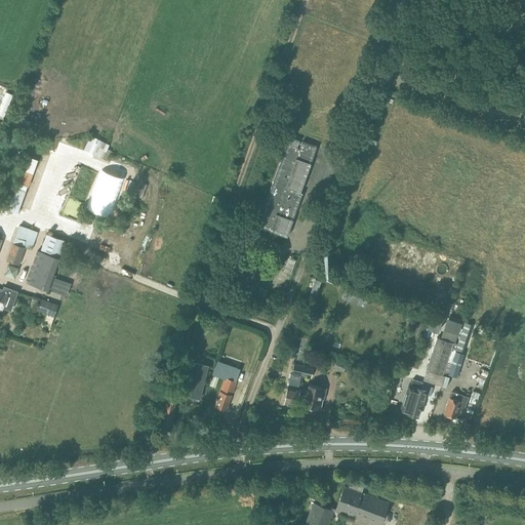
[(6,91),(0,108),(0,114),(5,116),(13,94),(6,91)]
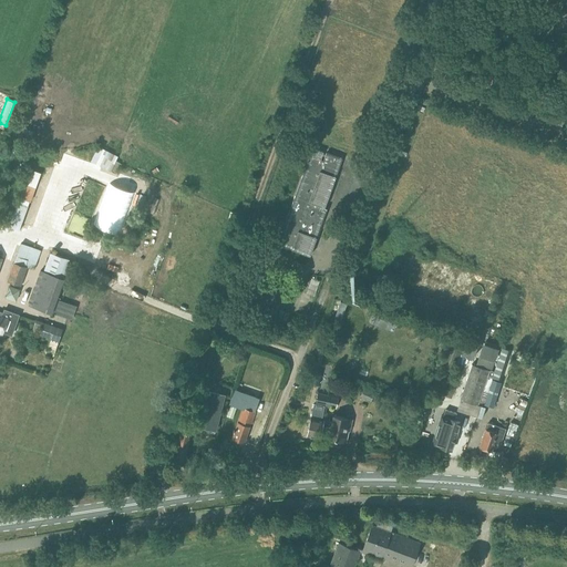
[(278,244),(310,256),(325,217),(320,216),(323,207),(326,207),(342,158),(327,153),(323,162),(321,161),(323,152),(312,147),(278,244)]
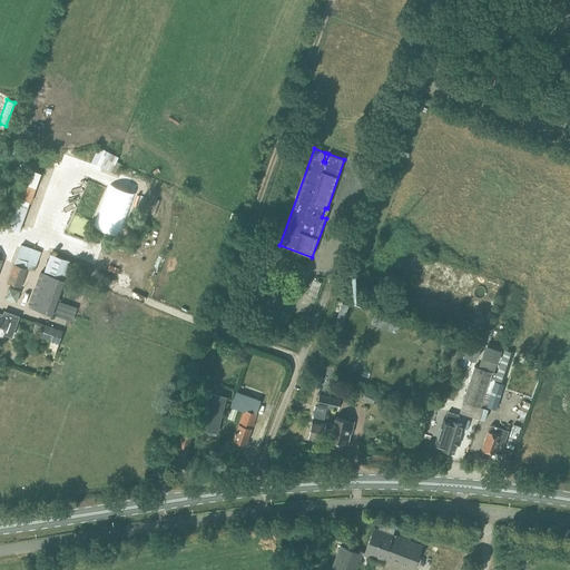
[(99,149),(94,161),(110,170),(117,175),(123,165),(116,161),(117,158),(99,149)]
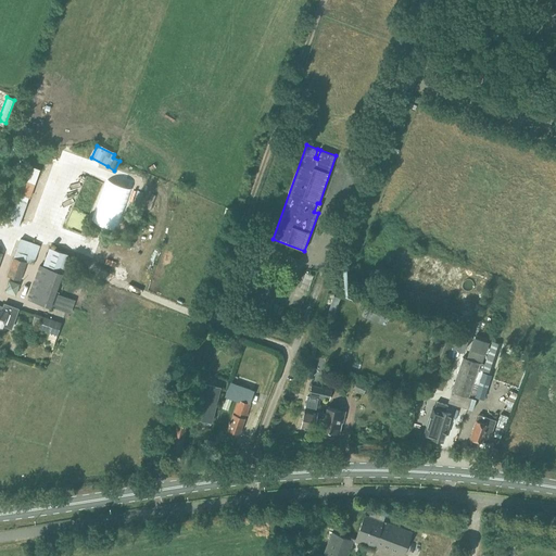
[(29,165),(20,194),(30,198),(41,169),(29,165)]
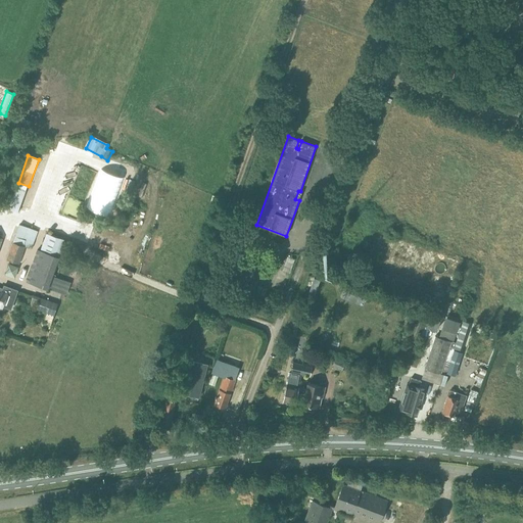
[(17,212),(27,190),(16,187),(8,209),(17,212)]
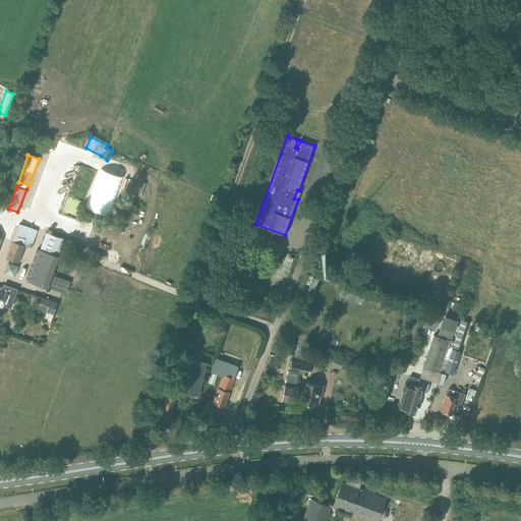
[(7,258),(19,264),(19,263),(25,265),(38,230),(19,224),(7,258)]
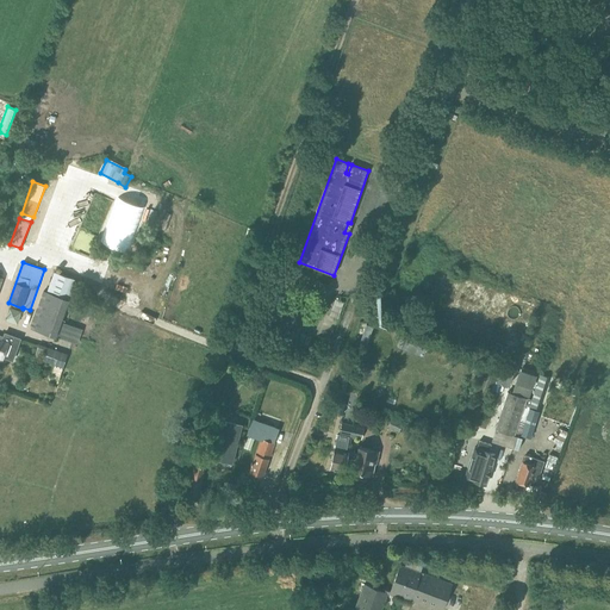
[(48,292),(44,290),(30,328),(56,337),(69,299),(78,280),(55,272),(48,292)]
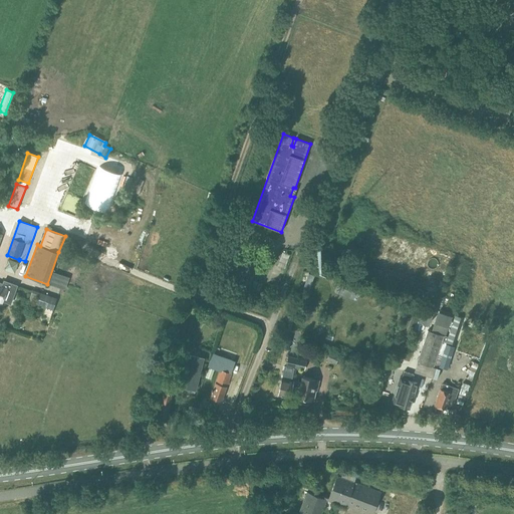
[(310,255),(320,259),(323,253),(313,249),(310,255)]
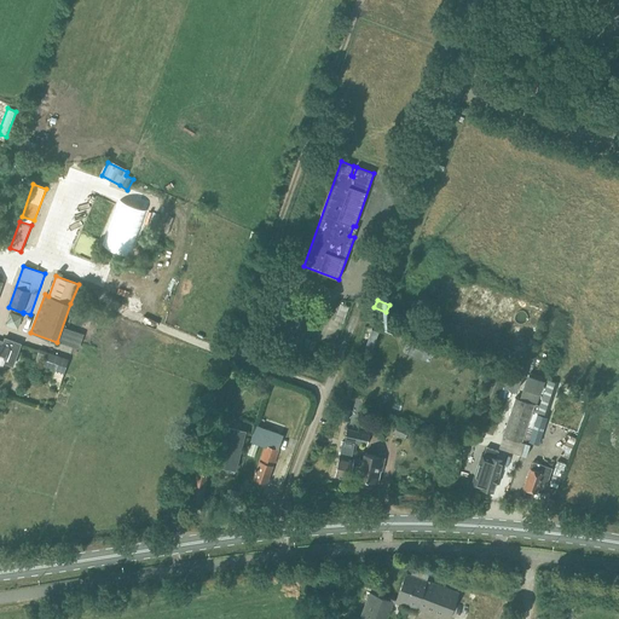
[(341,304),(335,320),(343,324),(350,306),(341,304)]
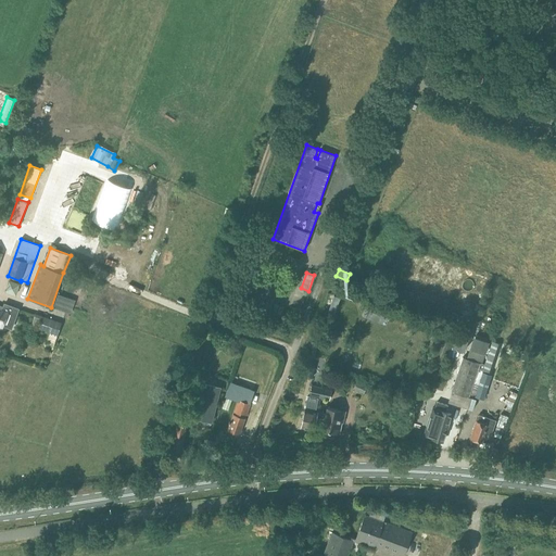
[(9,279),(4,291),(16,295),(21,283),(9,279)]
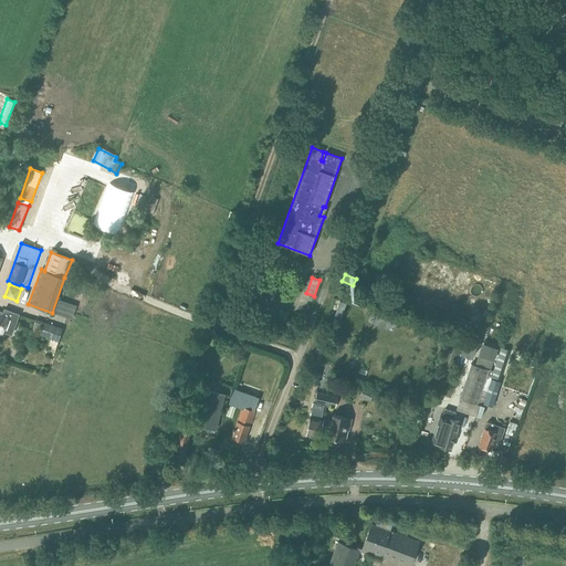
[(341,302),(335,317),(341,320),(347,304),(341,302)]
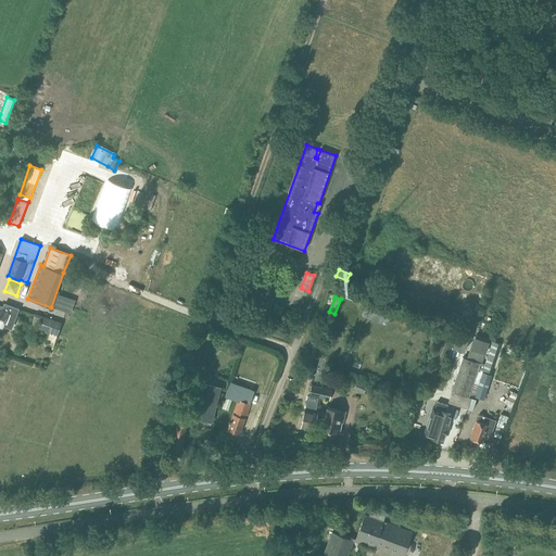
[(0,327),(3,329),(10,310),(0,306),(0,327)]
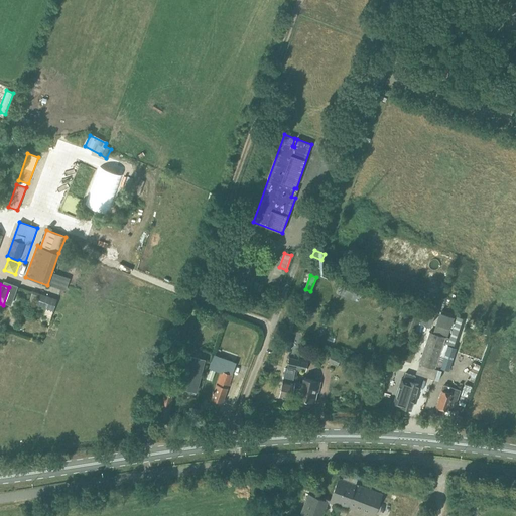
[(57,298),(33,291),(29,302),(46,308),(44,315),(51,317),(57,298)]
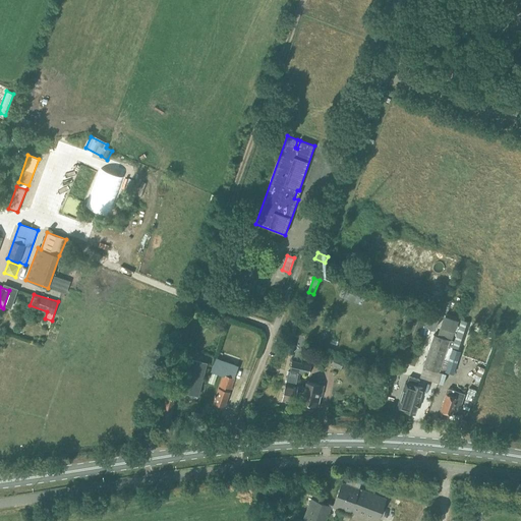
[(428,307),(418,303),(406,337),(416,341),(424,321),(437,325),(440,315),(427,311),(428,307)]
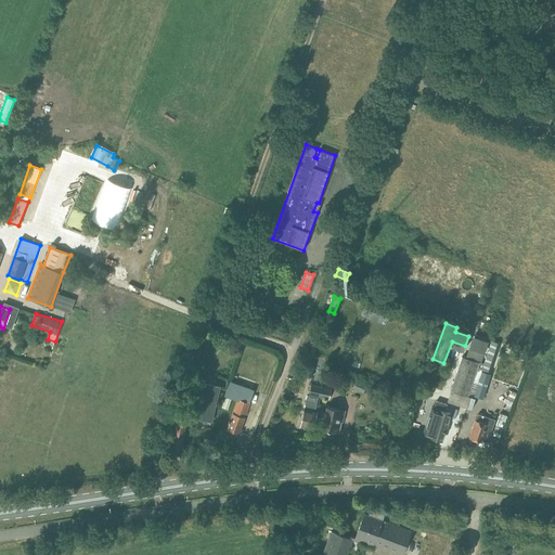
[(462,356),(450,390),(481,401),(491,373),(483,371),(486,364),(490,365),(498,344),(475,336),(469,347),(481,351),(478,361),(462,356)]
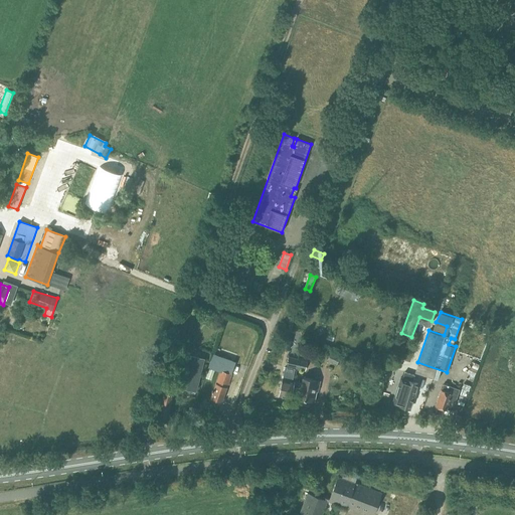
[(287,323),(284,336),(282,348),(290,349),(293,338),(291,337),(294,325),(287,323)]
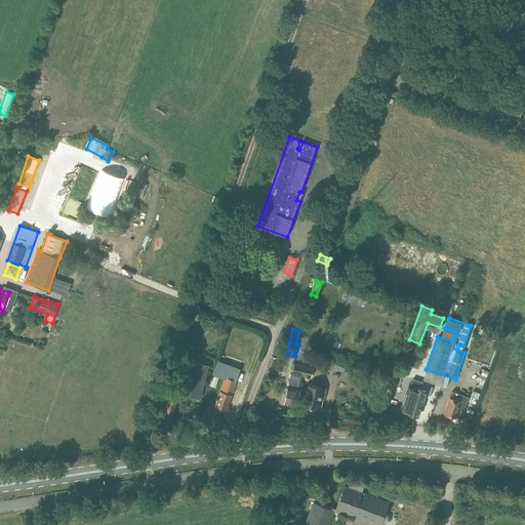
[(161,410),(163,411),(160,422),(171,426),(178,394),(200,399),(208,365),(188,360),(180,390),(167,387),(164,399),(166,400),(164,405),(162,405),(161,410)]
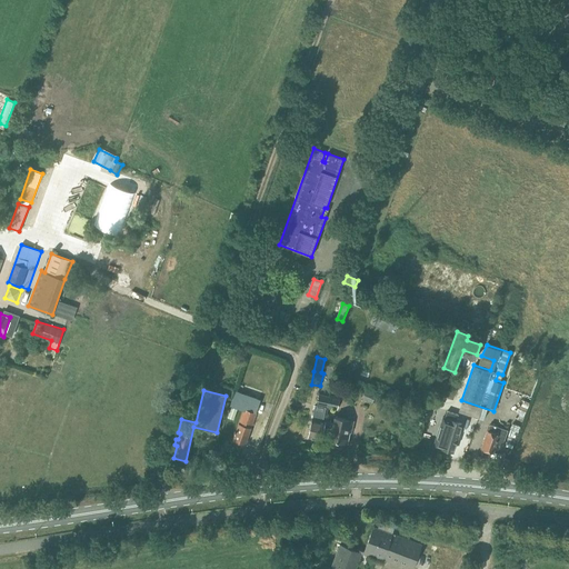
[(237,428),(237,429),(233,440),(246,445),(251,428),(257,412),(261,400),(242,395),(236,392),(231,405),(243,409),(237,428)]
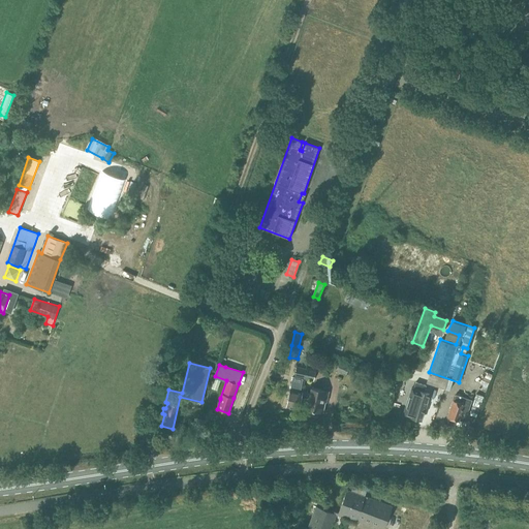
[(307,369),(298,366),(294,376),(305,378),(307,369)]
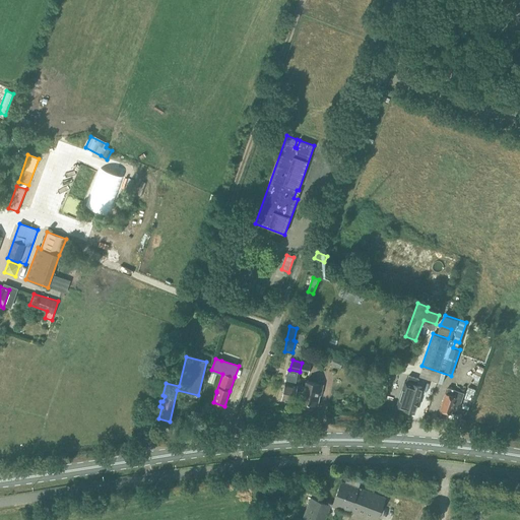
[(309,374),(311,365),(302,363),(300,372),(309,374)]
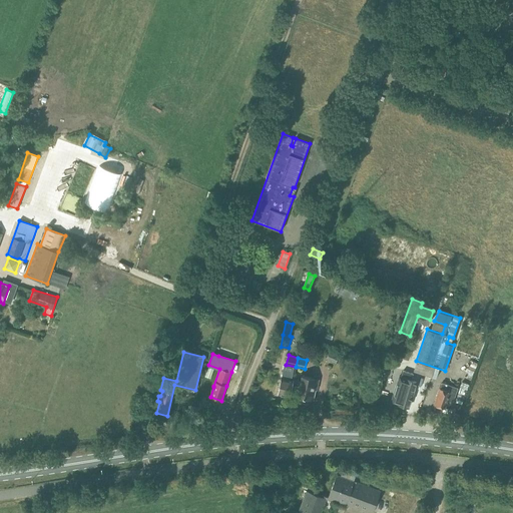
[(295,367),(285,365),(282,377),(278,394),(290,397),(292,388),(293,379),(292,379),(295,367)]
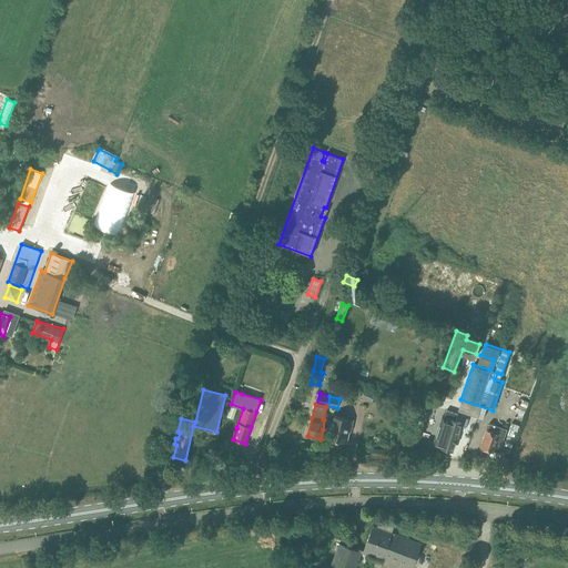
[(458,414),(447,411),(445,417),(443,417),(434,444),(440,447),(443,447),(452,450),(460,423),(456,421),(458,414)]
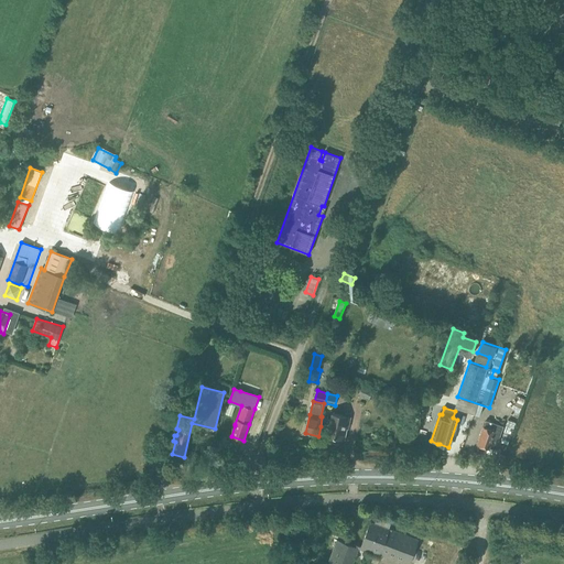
[(321,426),(328,429),(327,435),(345,438),(347,429),(344,427),(346,415),(332,412),(331,419),(323,418),(322,416),(321,426)]
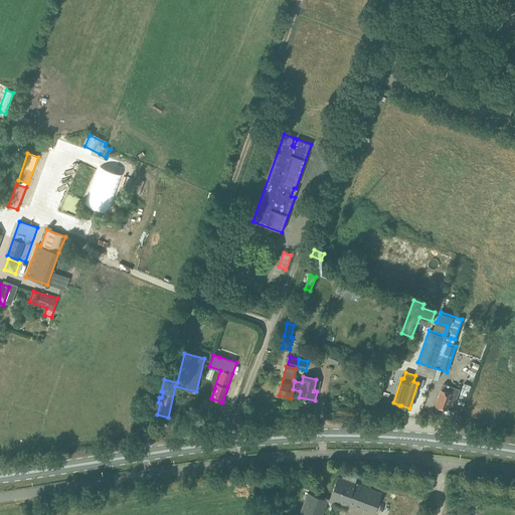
[(460,389),(445,383),(437,405),(446,409),(449,401),(455,403),(460,389)]
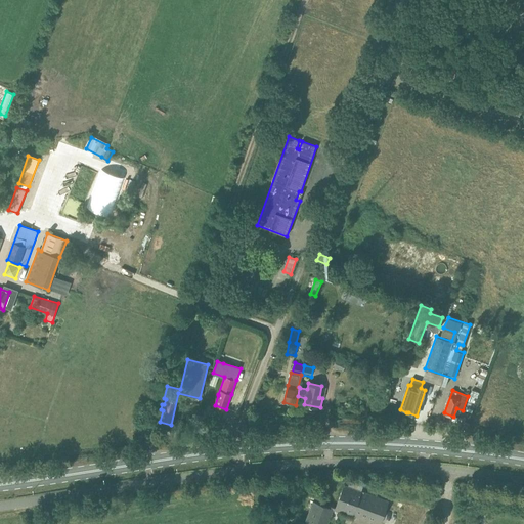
[(335,509),(353,515),(353,514),(381,523),(388,504),(363,493),(363,492),(362,491),(356,488),(358,483),(350,480),(348,486),(344,484),(335,509)]
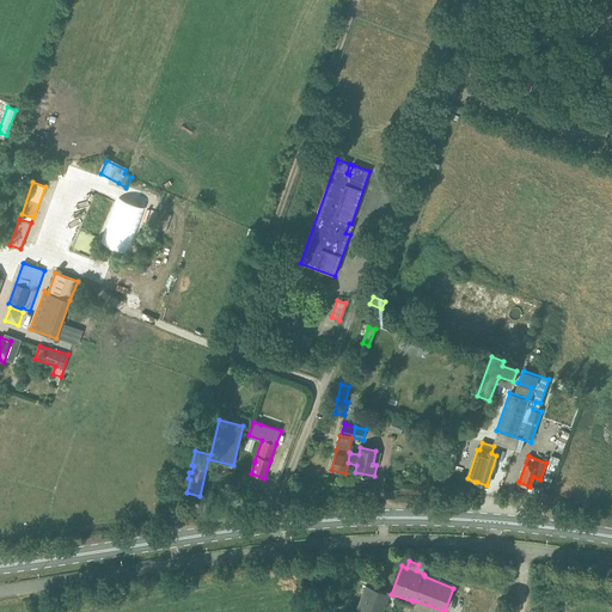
[(366,586),(357,609),(355,611),(381,611),(389,594),(366,586)]
